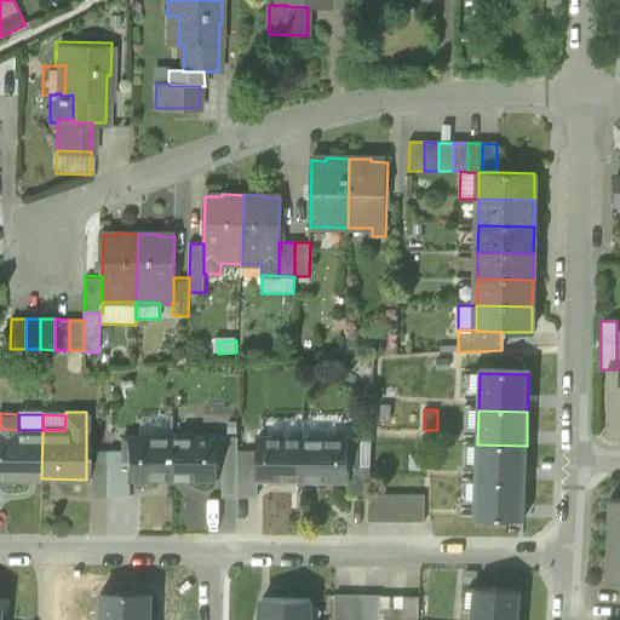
[(138,415),(137,436),(173,436),(172,415),(138,415)]
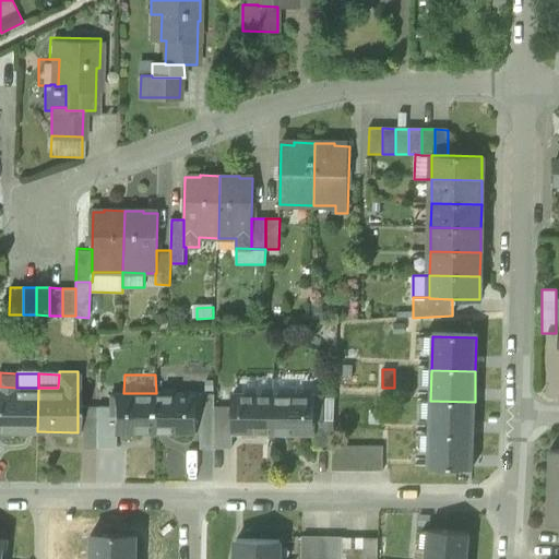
[(274,394),(274,380),(244,379),(244,394),(274,394)]
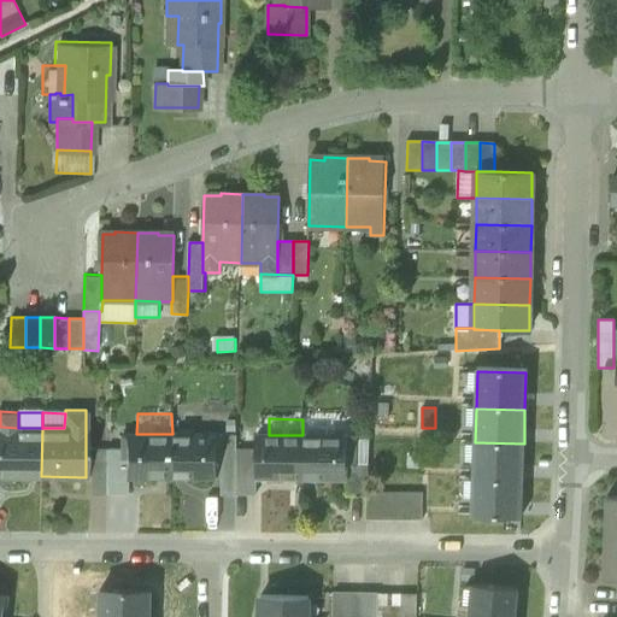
[(303,435),(339,436),(339,419),(303,419),(303,435)]
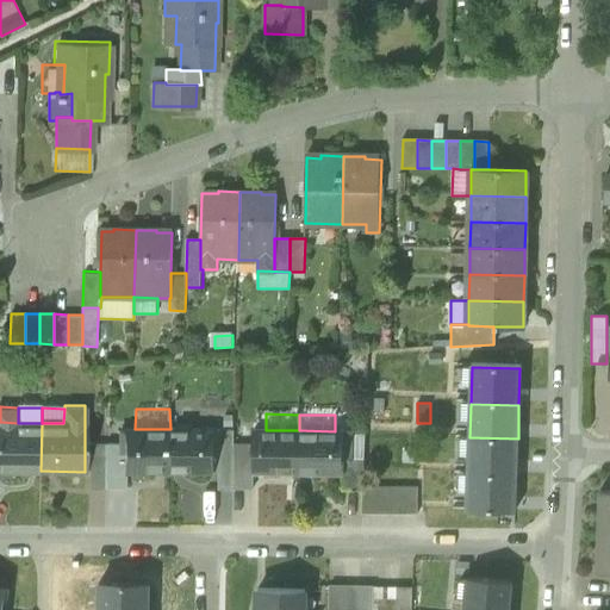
[(0,470),(41,471),(42,423),(18,423),(0,422),(0,470)]
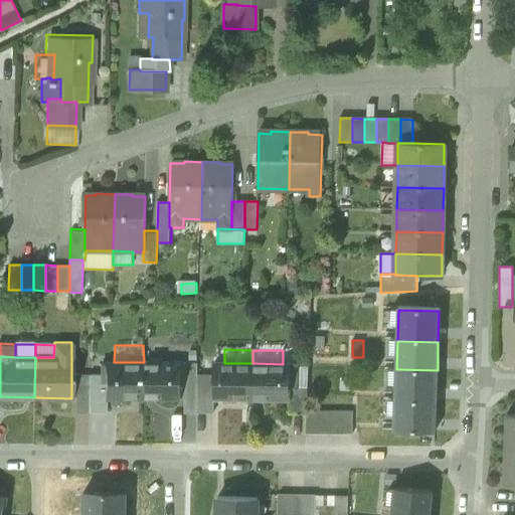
[(101,380),(103,380),(110,380),(111,361),(101,361),(101,374),(101,380)]
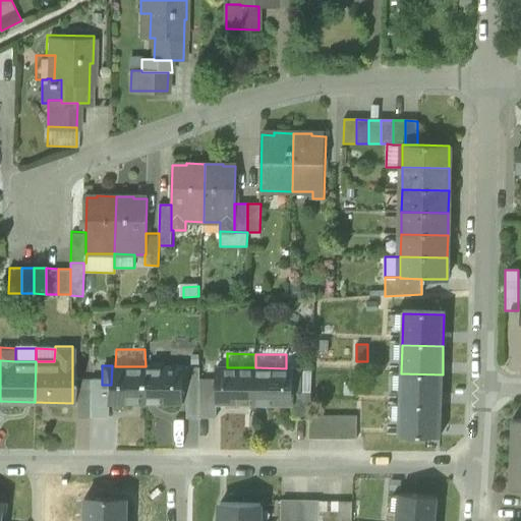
[(106,403),(145,403),(146,366),(115,366),(112,365),(111,385),(104,385),(103,402),(106,403)]
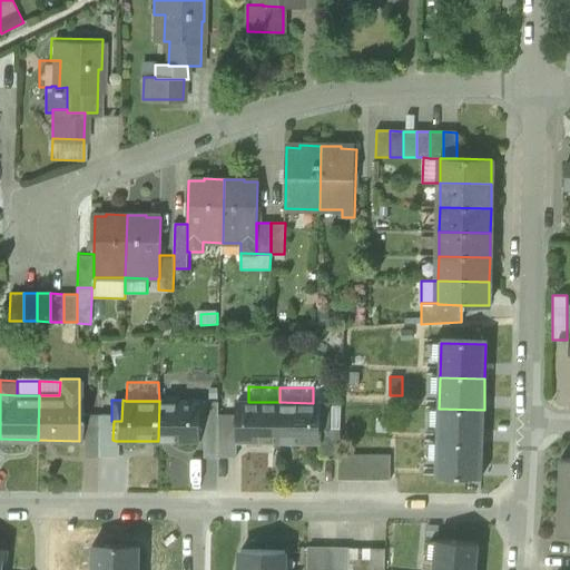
[(200,440),(200,423),(200,421),(193,421),(194,401),(159,401),(158,441),(200,442),(200,440)]
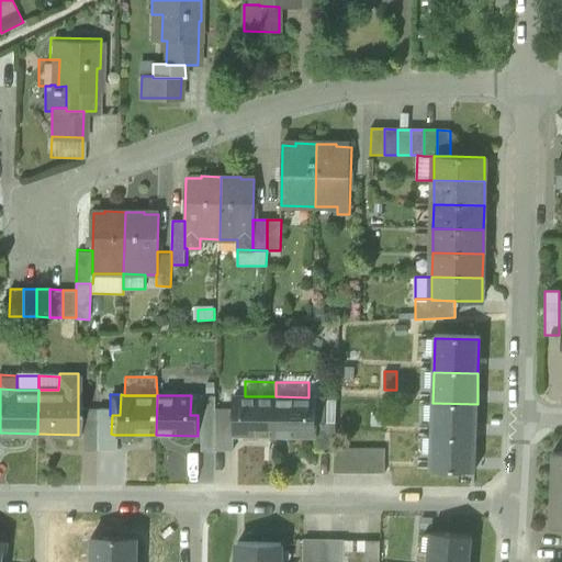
[(202,395),(191,395),(190,415),(198,415),(198,417),(201,417),(201,409),(202,395)]
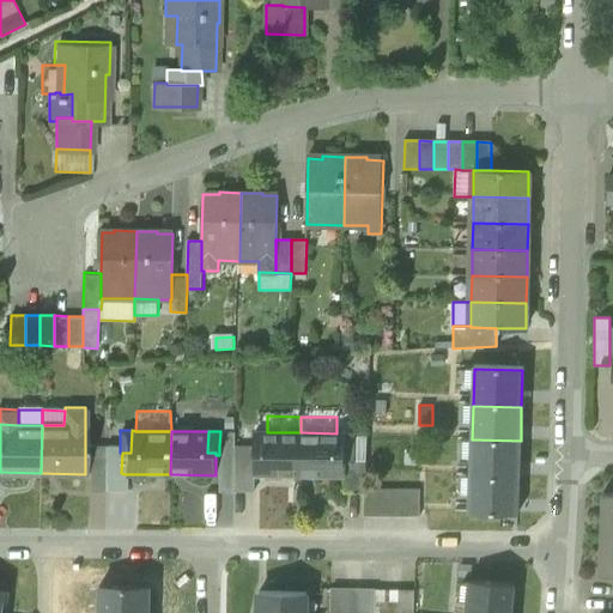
[(219,447),(235,447),(235,432),(220,431),(219,447)]
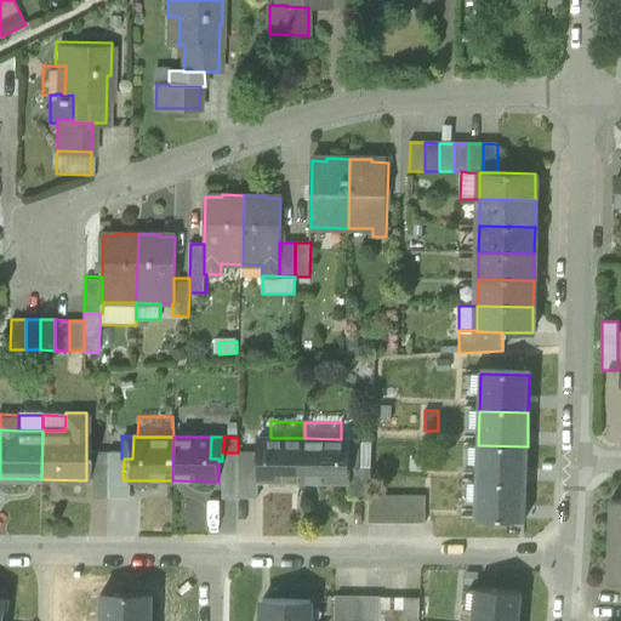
[(256,453),(256,460),(265,460),(266,438),(256,438),(256,453)]
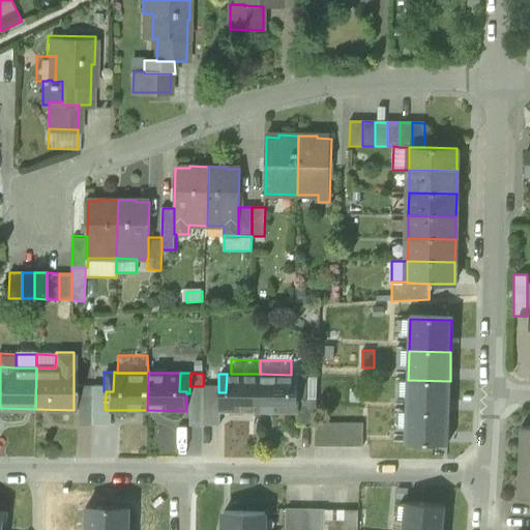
[(231,374),(227,374),(226,392),(218,392),(218,411),(219,411),(259,411),(260,374),(231,374)]
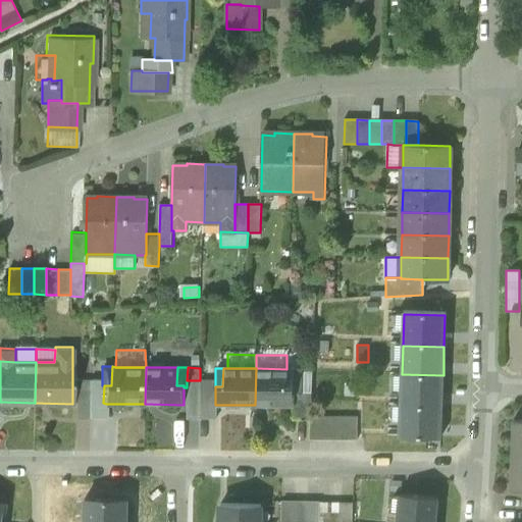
[(286,369),(256,368),(255,405),(293,406),(294,406),(294,394),(294,387),(286,386),(286,369)]
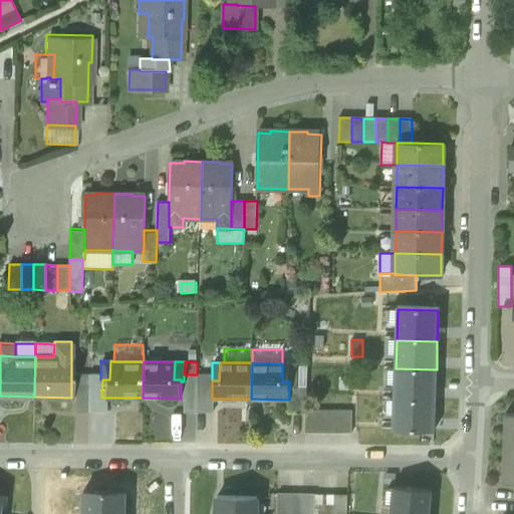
[(289,388),(298,388),(298,365),(298,363),(282,363),(282,380),(289,381),(289,388)]
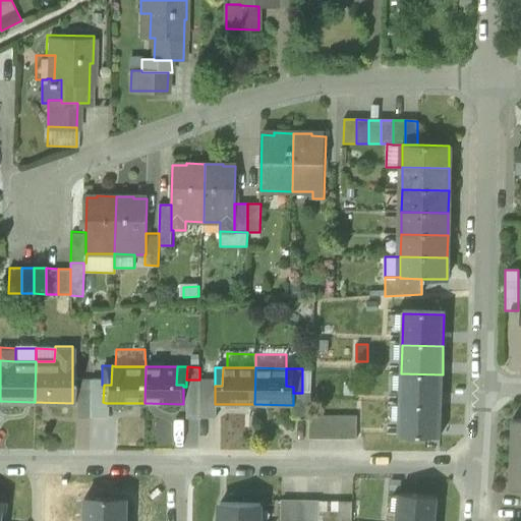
[(302,393),(311,394),(311,370),(302,370),(302,393)]
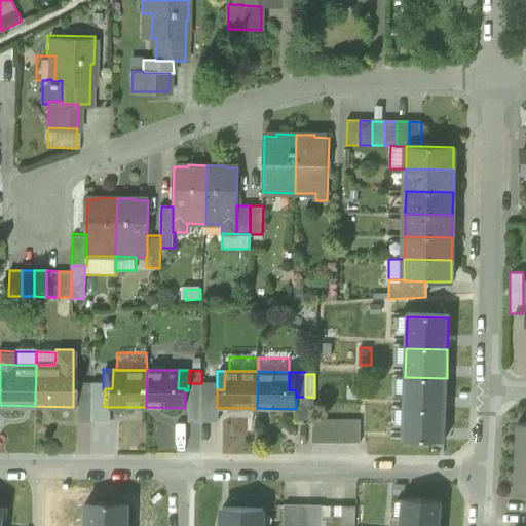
[(405,377),(404,409),(446,410),(447,378),(405,377)]
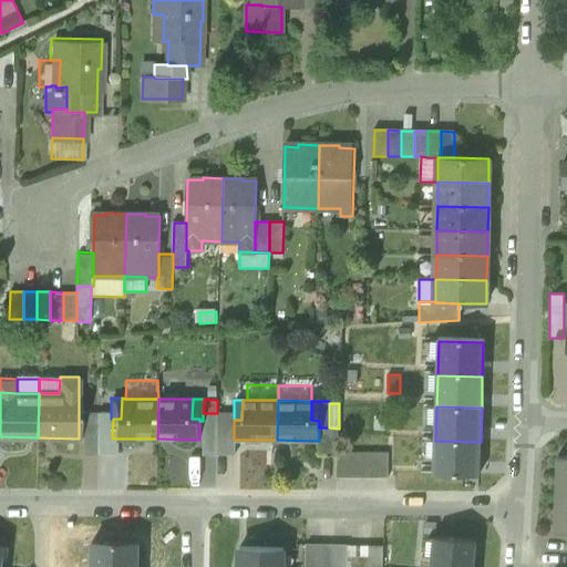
[(79,425),(98,426),(98,412),(79,411),(79,425)]
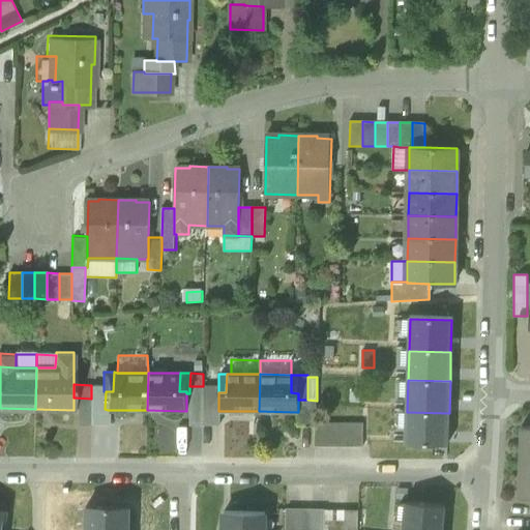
[(104,391),(104,385),(91,385),(91,399),(91,421),(109,421),(108,410),(105,409),(106,391),(104,391)]
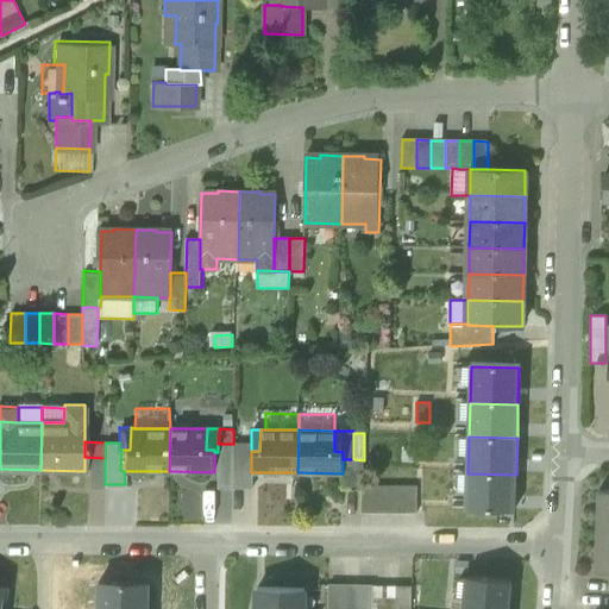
[(218,489),(233,489),(233,444),(218,444),(218,452),(214,452),(214,470),(218,470),(218,489)]
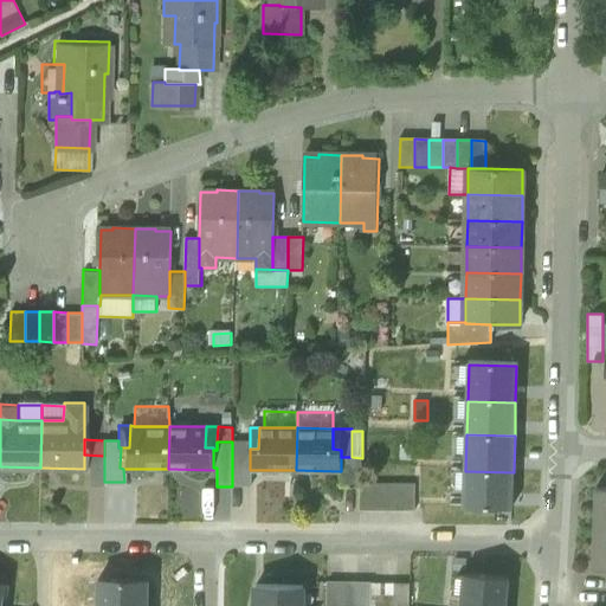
[(250,442),(232,442),(232,487),(251,487),(251,470),(250,470),(250,449),(250,442)]
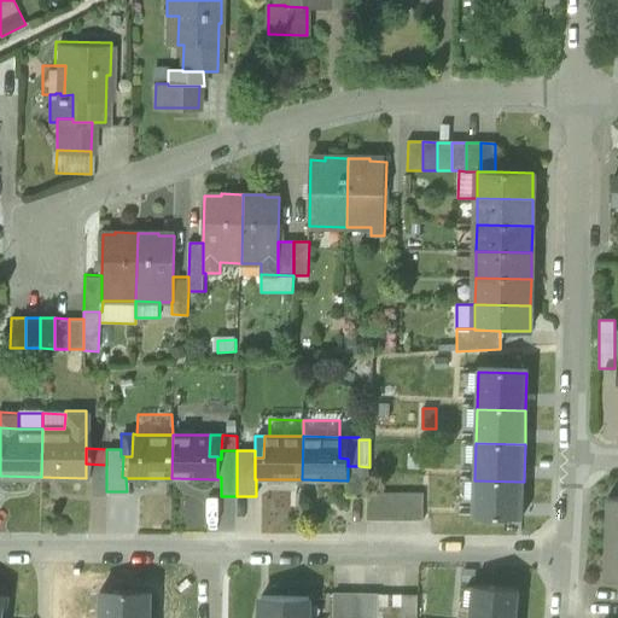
[(91,491),(106,491),(106,465),(86,464),(86,478),(91,478),(91,491)]
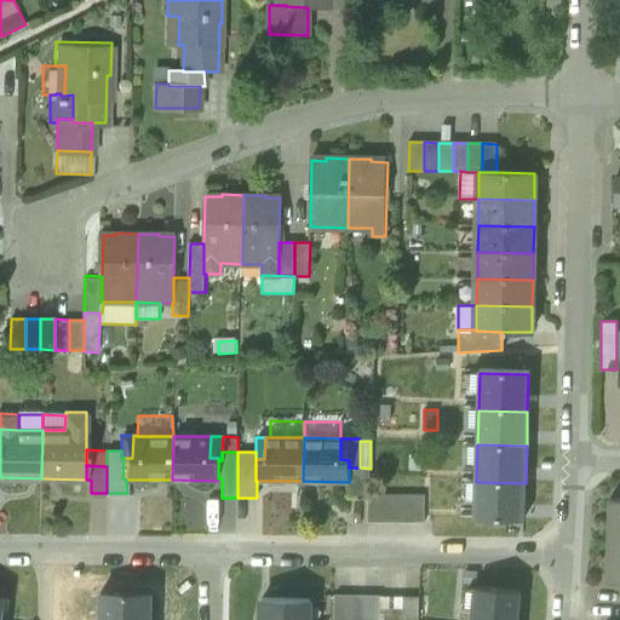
[(346,500),(369,500),(369,497),(371,469),(360,468),(349,468),(349,482),(348,482),(346,500)]
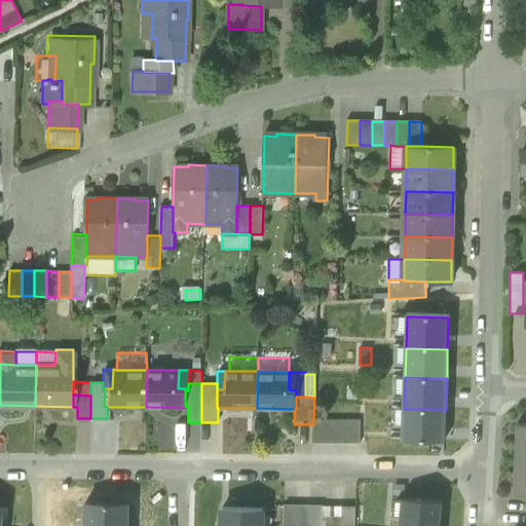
[(445,442),(446,410),(404,409),(403,441),(445,442)]
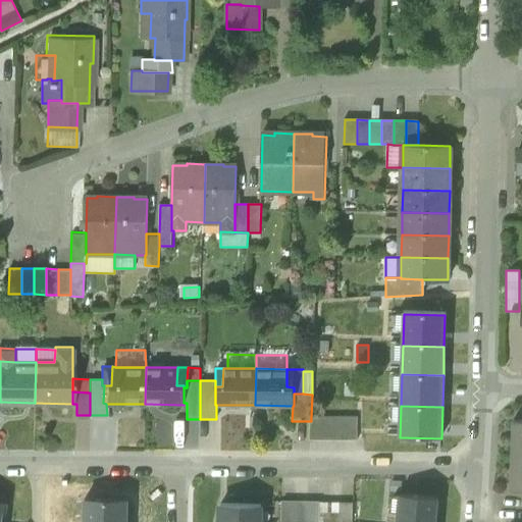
[(358,418),(311,418),(311,421),(310,441),(358,441),(358,418)]
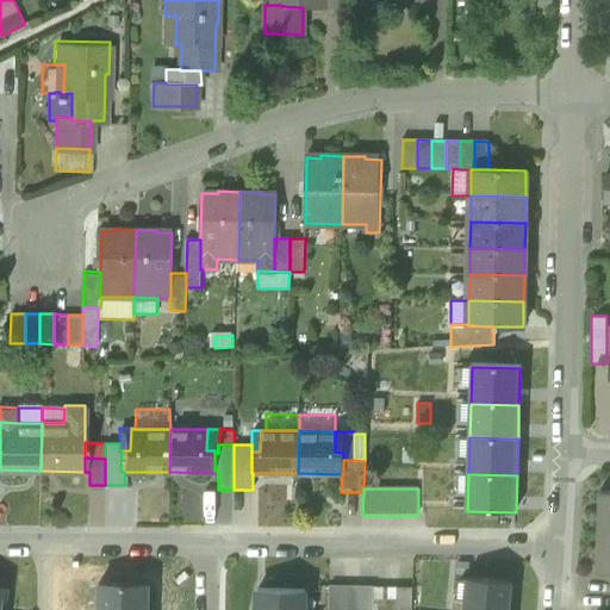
[(609,492),(601,492),(599,533),(609,533),(609,492)]
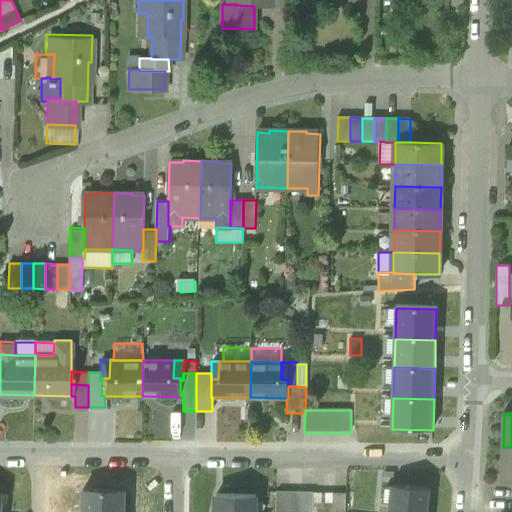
[(501,481),(511,481),(511,447),(503,447),(501,481)]
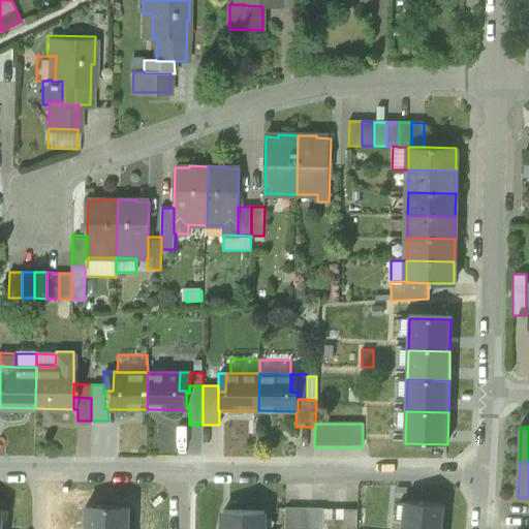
[(407,500),(404,528),(441,528),(443,503),(407,500)]
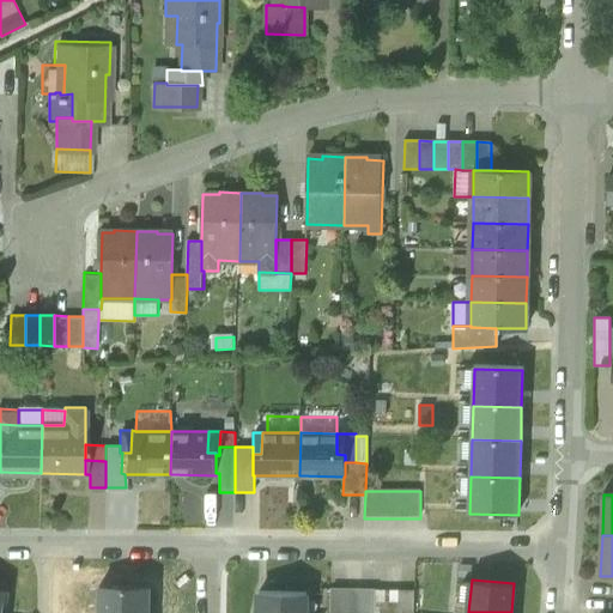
[(147,612),(149,586),(97,584),(96,612),(147,612)]
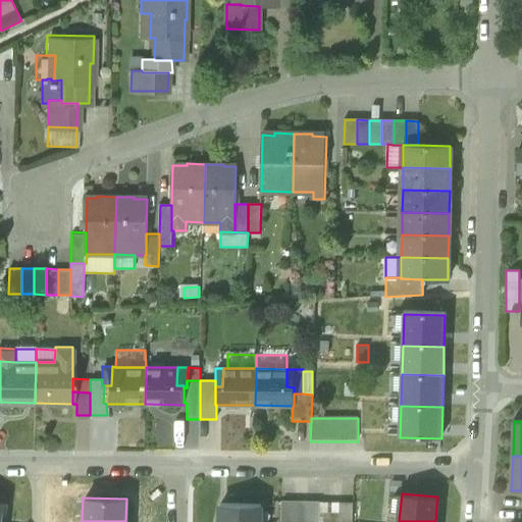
[(281,521),(318,521),(318,502),(282,502),(281,521)]
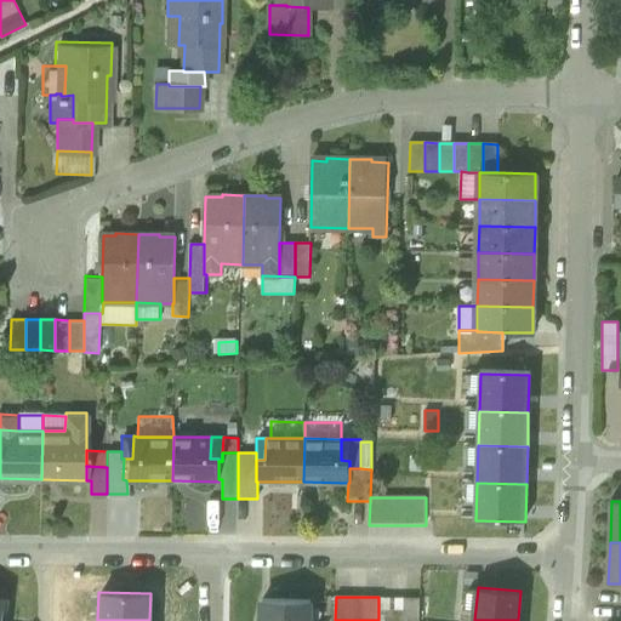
[(419,620),(420,598),(379,597),(379,620),(419,620)]
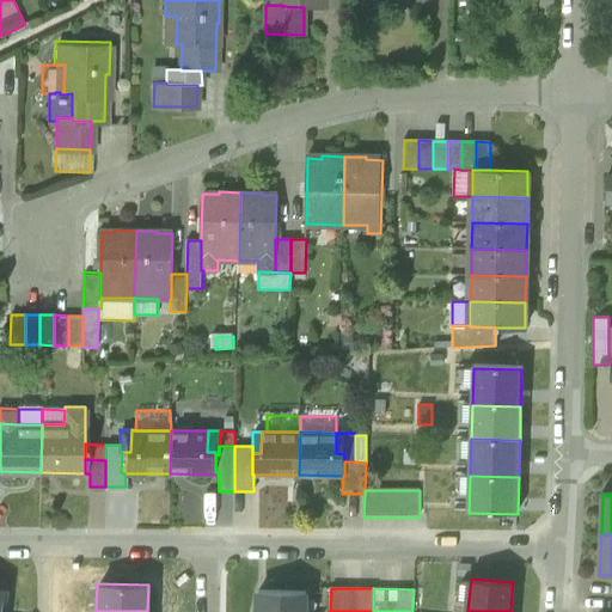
[(305,611),(305,591),(258,589),(257,611),(305,611)]
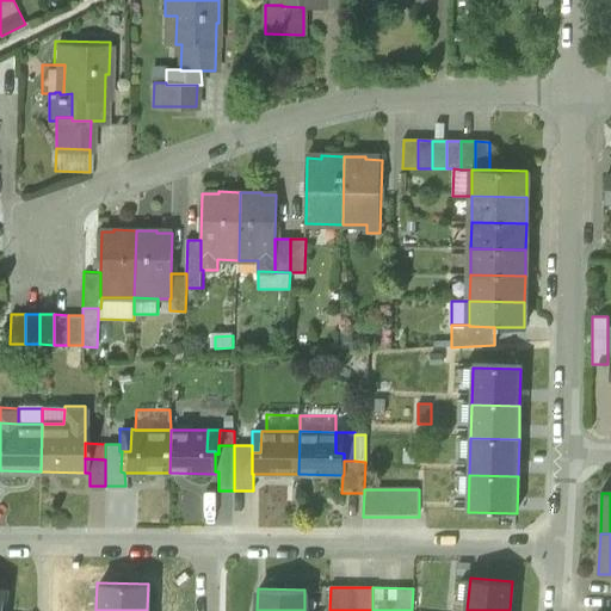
All buildings are outlined.
